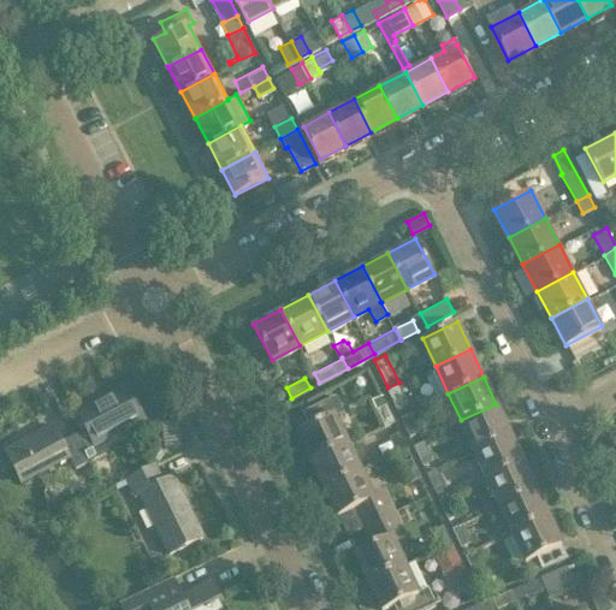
[(408,400),(400,383),(388,388),(396,406),(408,400)]
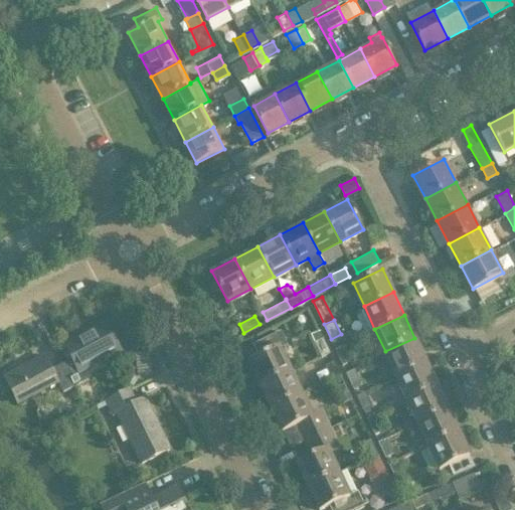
[(73,355),(63,361),(74,383),(86,377),(80,367),(121,347),(108,322),(66,342),(73,355)]
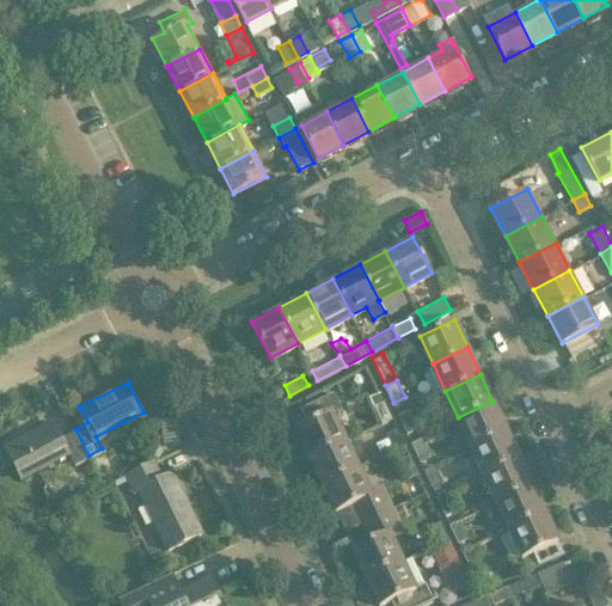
[(310,454),(346,438),(334,411),(342,406),(334,391),(300,406),(307,422),(297,427),(310,454)]
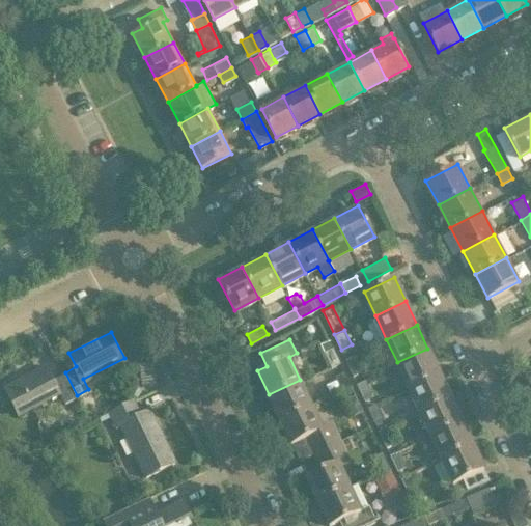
[(333,345),(324,350),(331,366),(341,361),(333,345)]
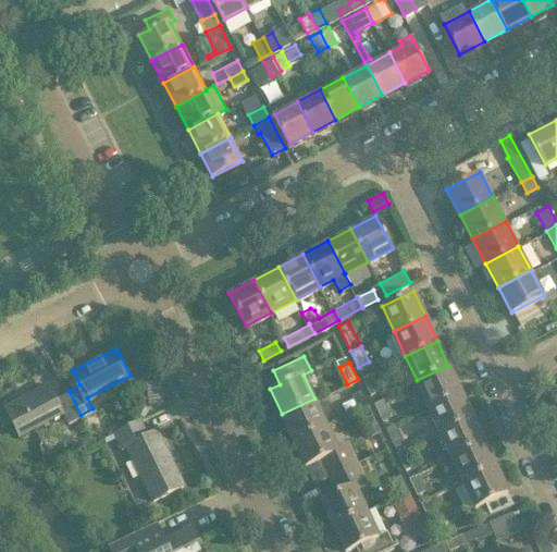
[(460,391),(448,366),(417,380),(429,406),(460,391)]
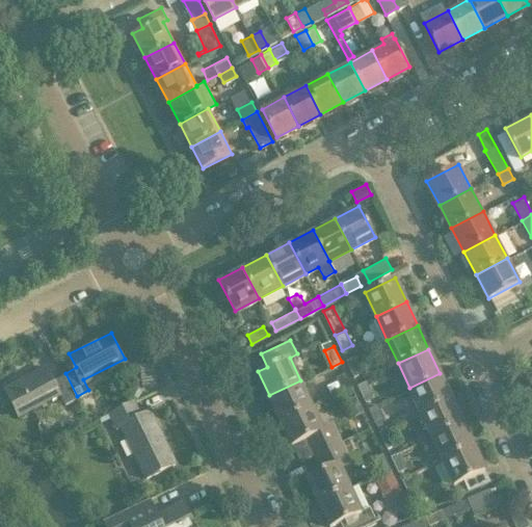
[(355,354),(345,359),(352,374),(363,370),(355,354)]
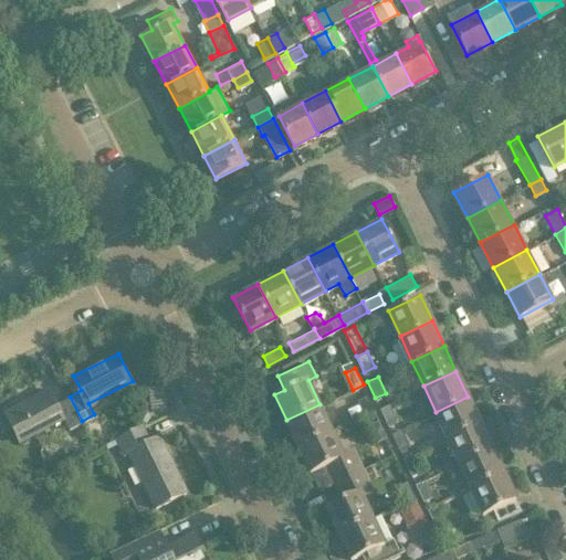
[(165,386),(150,388),(153,405),(167,403),(165,386)]
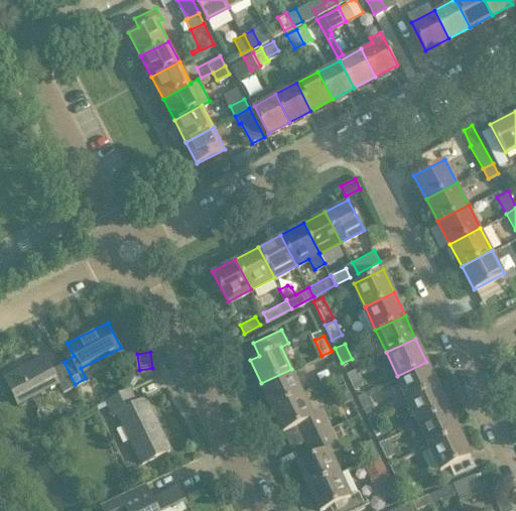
[(75,384),(63,362),(51,368),(44,355),(4,375),(18,401),(58,380),(63,390),(75,384)]
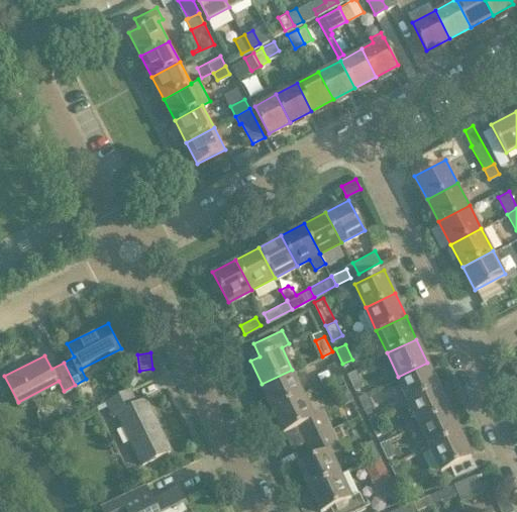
[(335,360),(326,364),(333,379),(342,375),(335,360)]
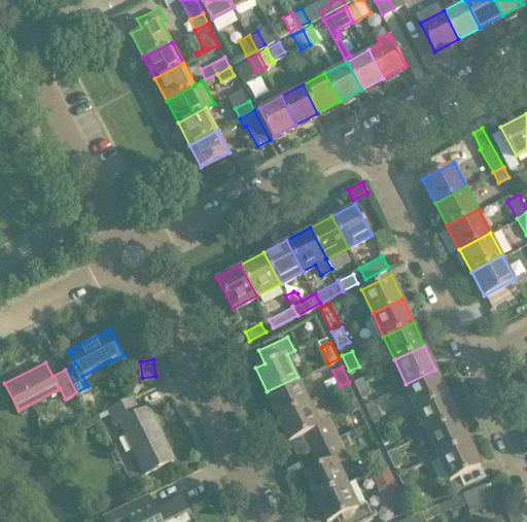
[(447,393),(435,370),(406,384),(416,407),(447,393)]
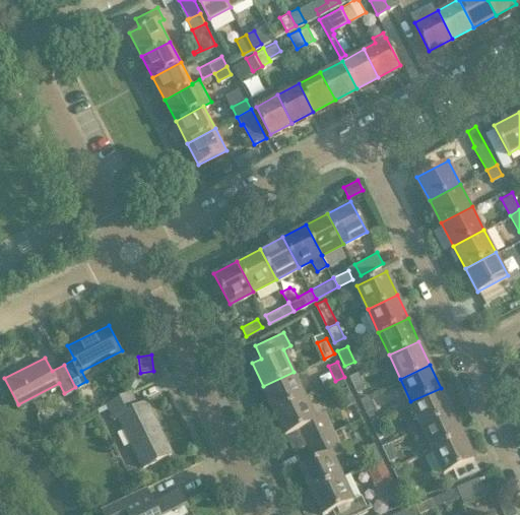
[(359,370),(348,374),(356,390),(366,385),(359,370)]
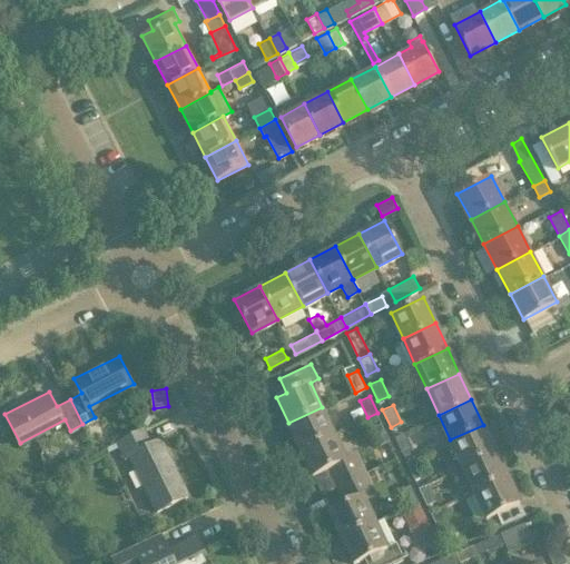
[(334,432),(322,407),(288,423),(301,448),(334,432)]
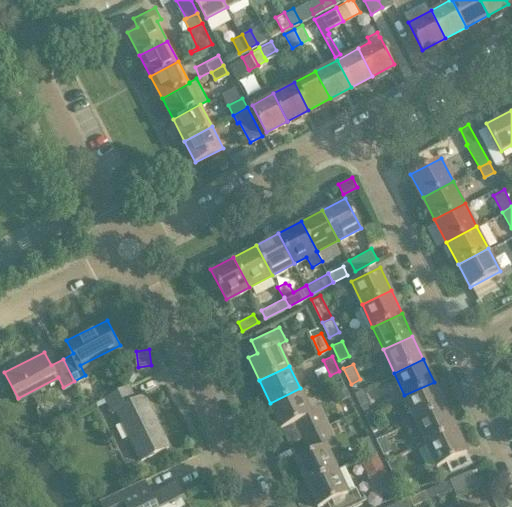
[(343,379),(334,383),(342,399),(350,395),(343,379)]
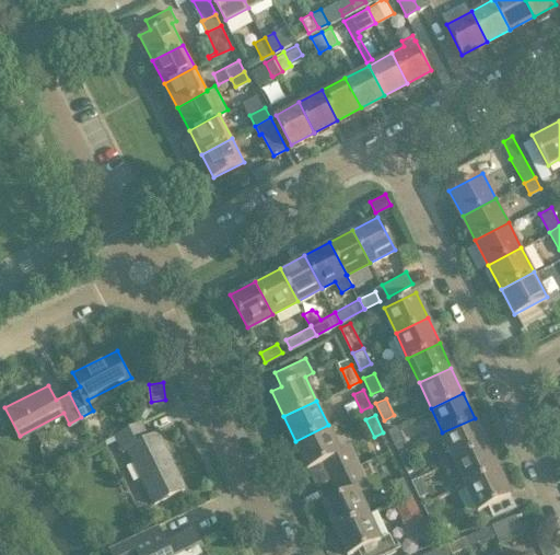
[(475,418),(442,432),(454,459),(487,443),(475,418)]
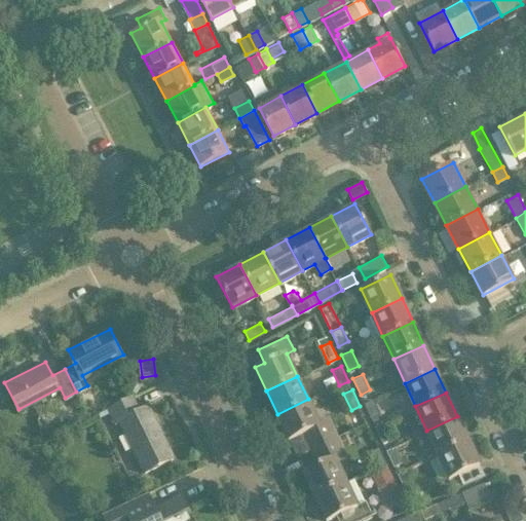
[(134,396),(110,407),(117,422),(121,420),(146,471),(174,457),(149,406),(141,410),(134,396)]
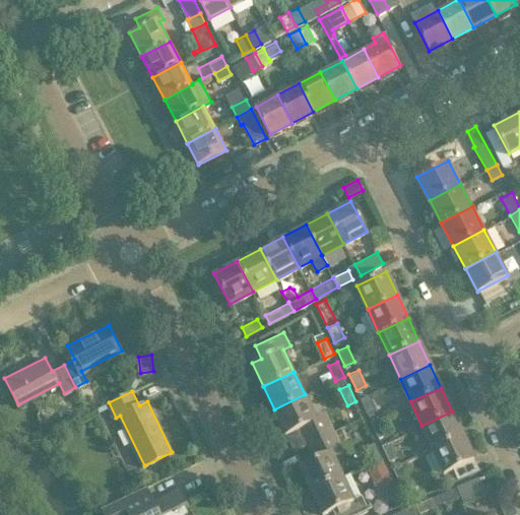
[(369,393),(360,397),(367,412),(376,408),(369,393)]
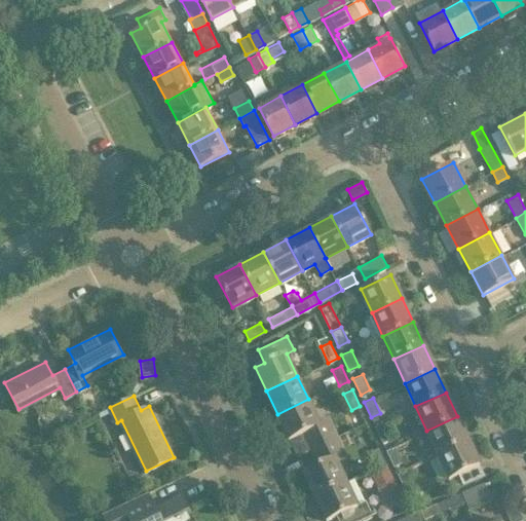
[(308,399),(277,414),(289,438),(303,432),(310,448),(338,435),(328,414),(317,419),(308,399)]
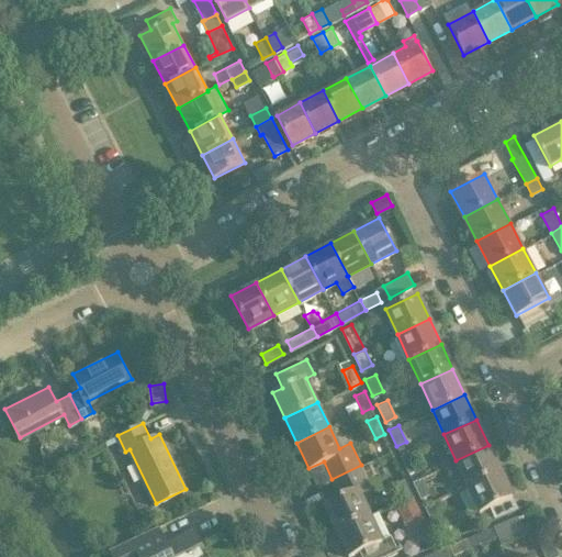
[(489,445),(456,460),(468,485),(499,469),(489,445)]
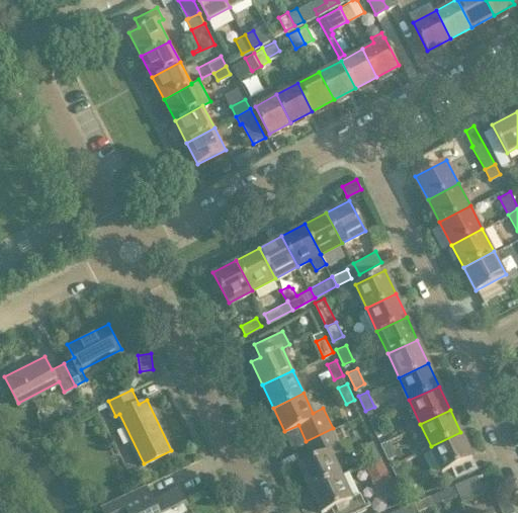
[(378,415),(369,419),(376,435),(385,430),(378,415)]
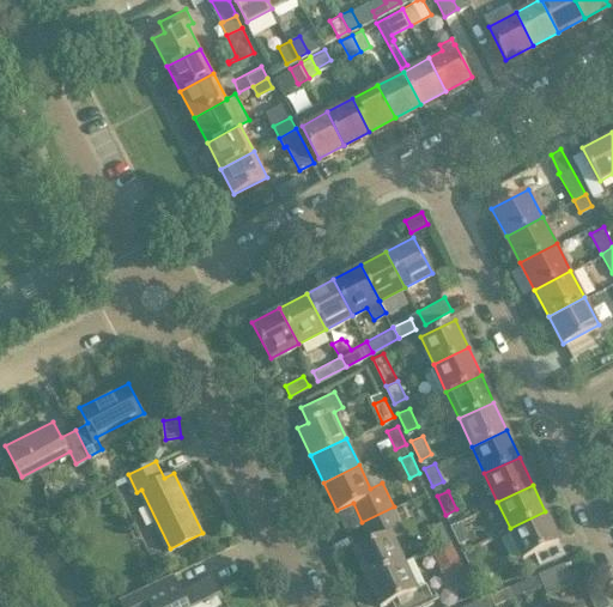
[(394,507),(362,522),(370,540),(354,548),(369,577),(404,560),(392,536),(405,530),(394,507)]
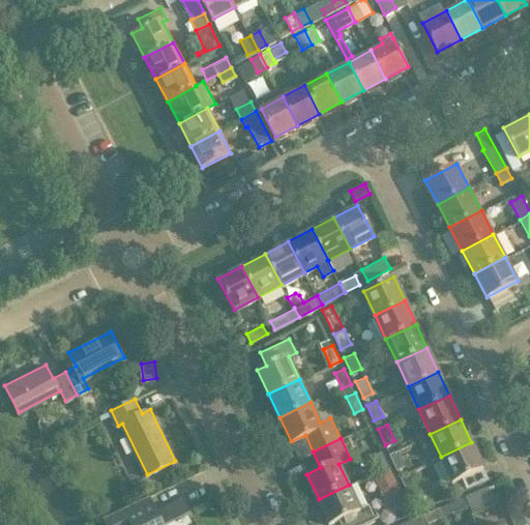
[(488,478),(471,442),(441,457),(452,482),(462,477),(467,489),(488,478)]
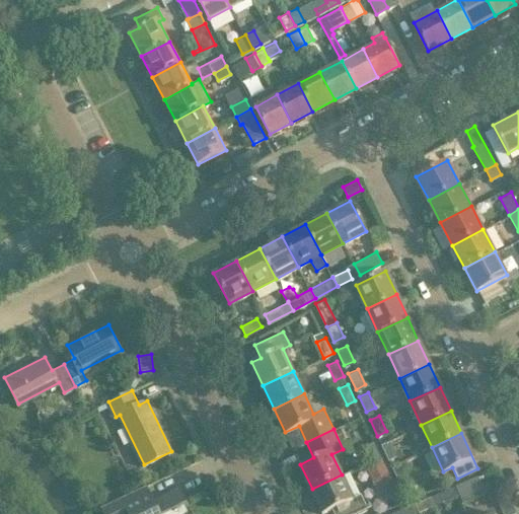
[(390,439),(381,443),(388,458),(397,454),(390,439)]
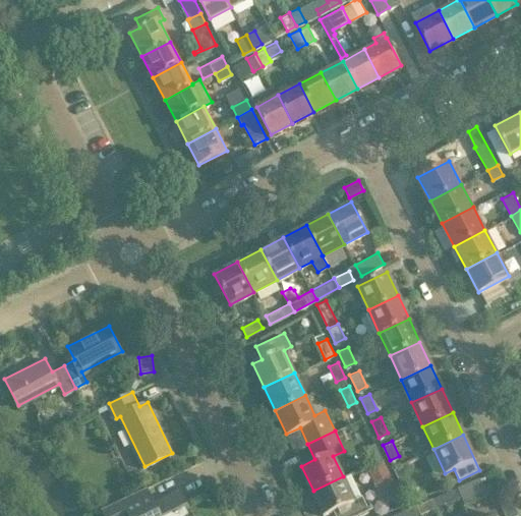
[(373,462),(383,457),(375,442),(366,446),(373,462)]
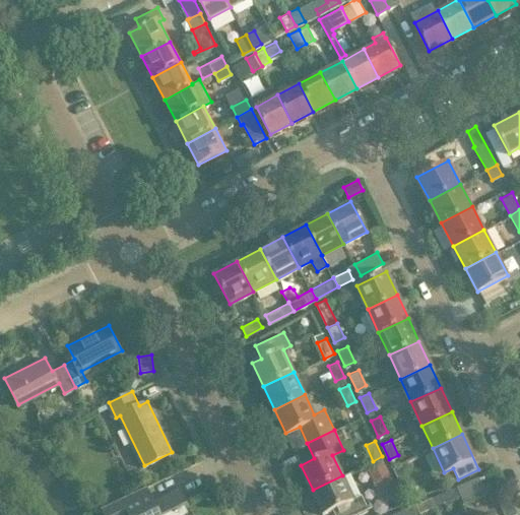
[(373,461),(365,465),(376,489),(393,479),(382,456),(373,461)]
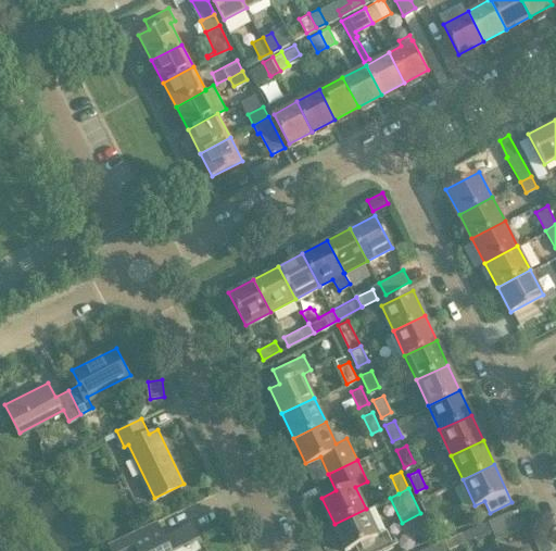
[(430,496),(419,500),(428,516),(438,512),(430,496)]
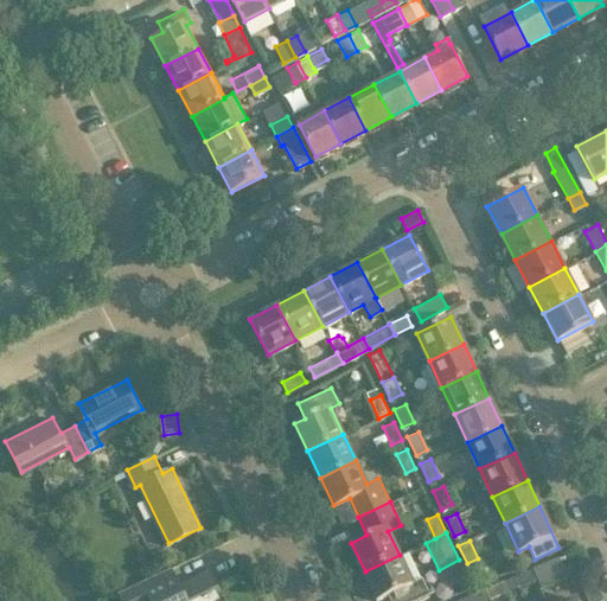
[(411,581),(400,555),(365,571),(378,600),(388,594),(391,600),(413,600),(430,593),(422,576),(411,581)]
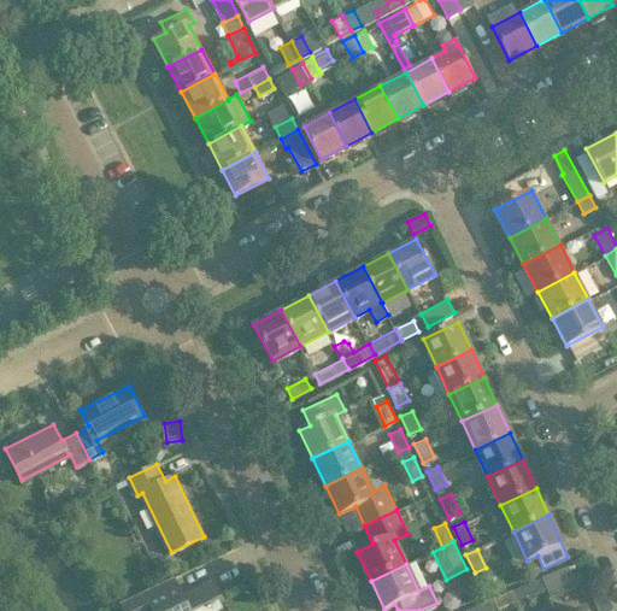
[(568,564),(541,575),(550,595),(576,583),(568,564)]
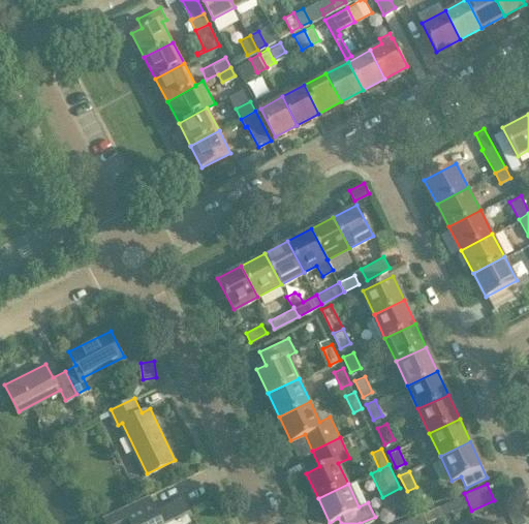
[(463,494),(438,504),(443,515),(467,503),(463,494)]
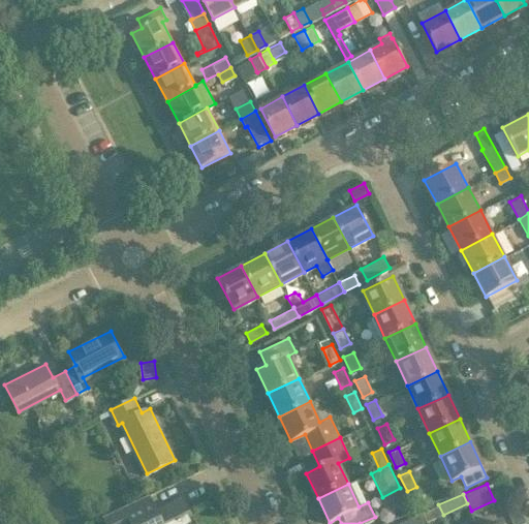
[(195,523),(183,498),(152,514),(144,497),(103,516),(106,523),(195,523)]
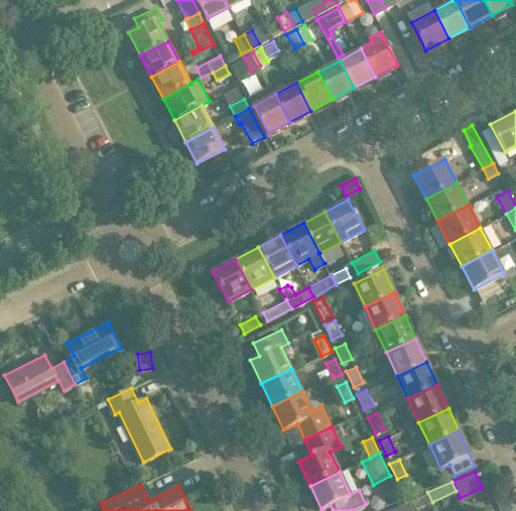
[(432,502),(427,492),(412,499),(416,509),(432,502)]
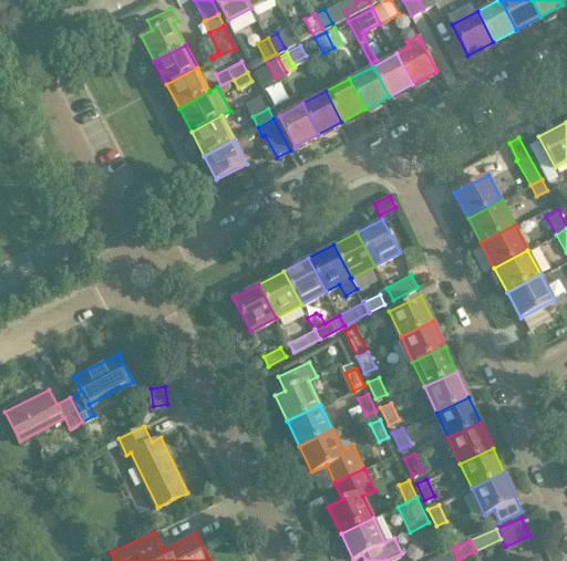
[(556,542),(545,548),(550,560),(556,560),(564,558),(556,542)]
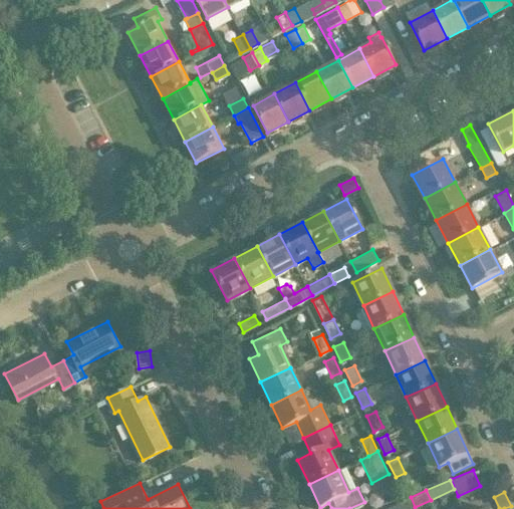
[(407,508),(403,500),(388,507),(388,508),(407,508)]
